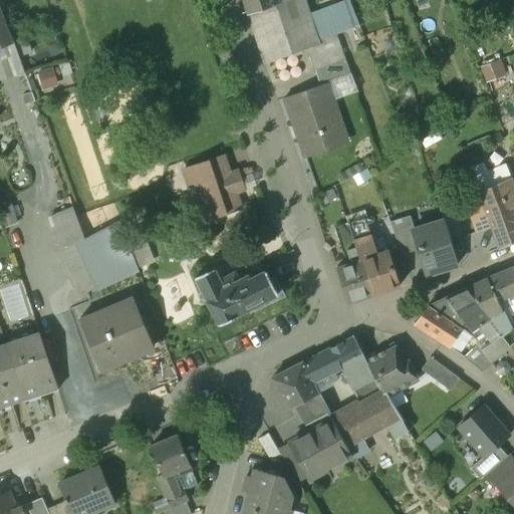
[(243,0),(247,13),(276,3),(276,2),(275,0),(243,0)]
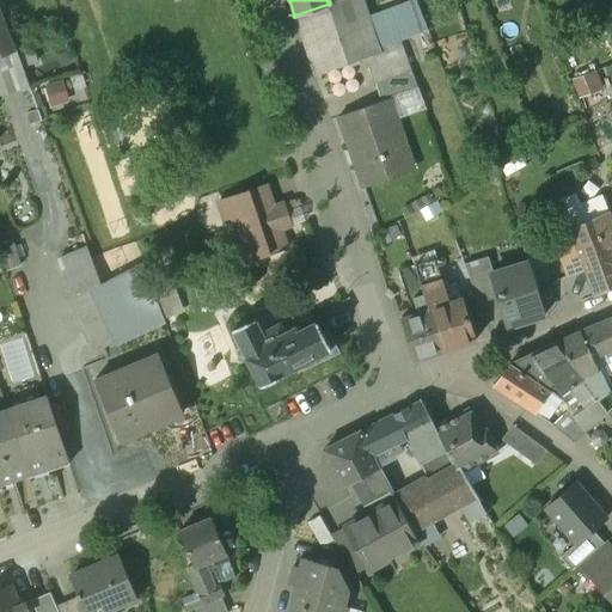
[(335,0),(329,2),(329,4),(294,16),(314,75),(356,61),(354,55),(363,51),(365,53),(379,48),(369,18),(363,0),(335,0)]
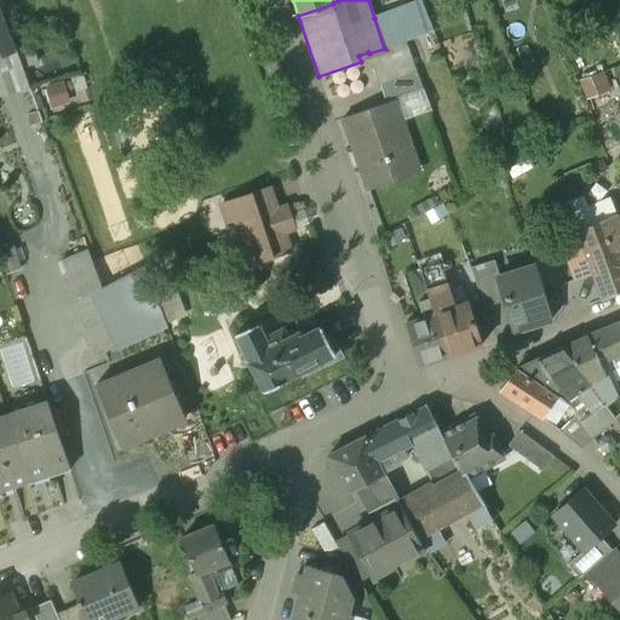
[(422,1),(374,18),(384,49),(434,30),(422,1)]
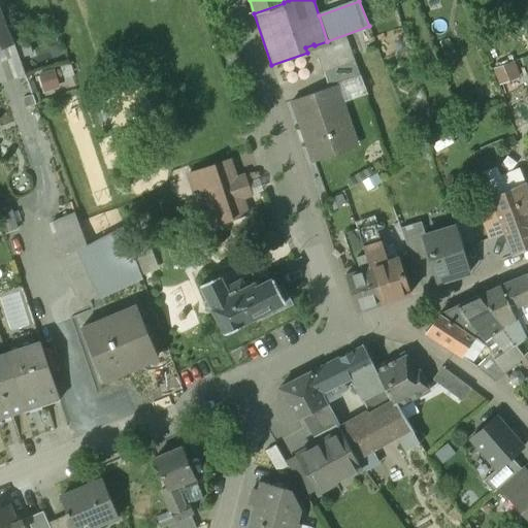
[(0,48),(14,43),(4,14),(0,3),(0,48)]
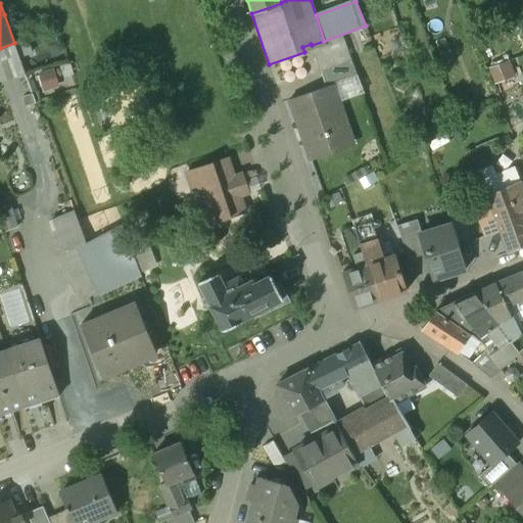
[(14,43),(0,48),(0,80),(0,81),(25,73),(14,43)]
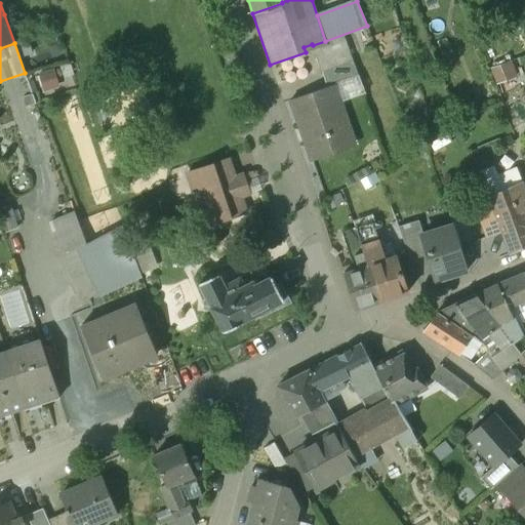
[(353,62),(323,72),(328,87),(330,86),(331,88),(359,78),(353,62)]
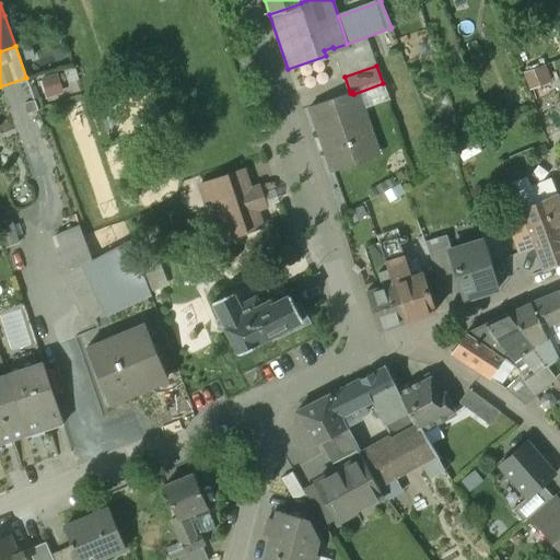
[(548,66),(528,71),(533,89),(552,83),(548,66)]
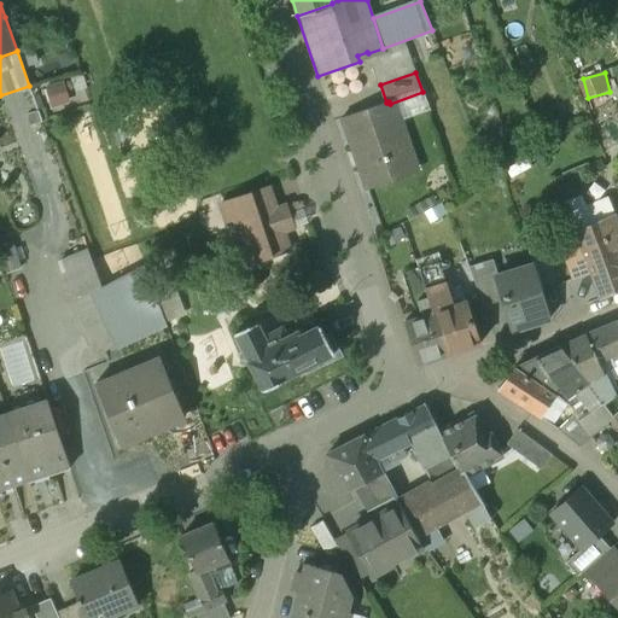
[(79,75),(50,83),(54,105),(83,97),(79,75)]
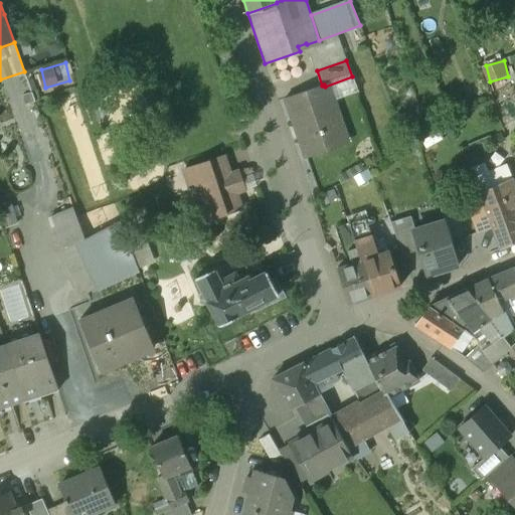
[(325,87),(324,84),(322,86),(286,99),(306,158),(345,144),(325,87)]
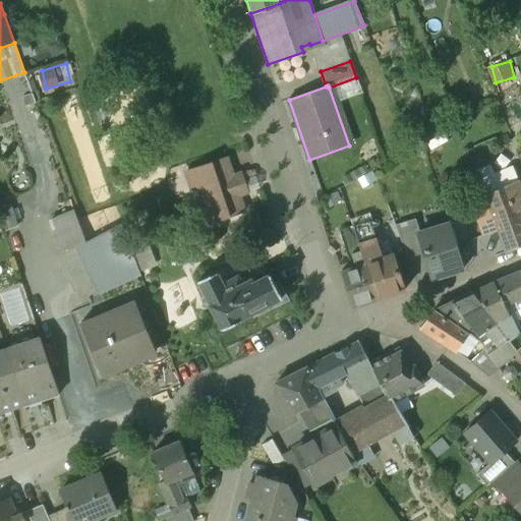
[(33,93),(22,97),(25,106),(36,102),(33,93)]
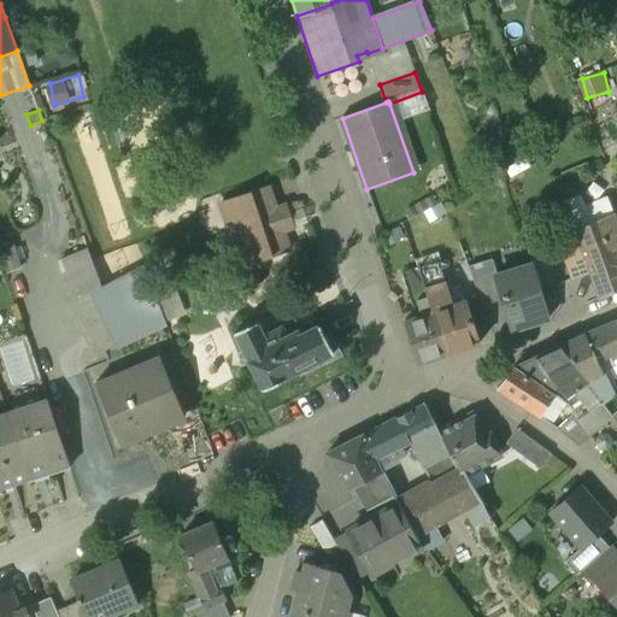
[(221,205),(244,268),(289,251),(283,231),(294,228),(287,207),(276,211),(268,188),(221,205)]
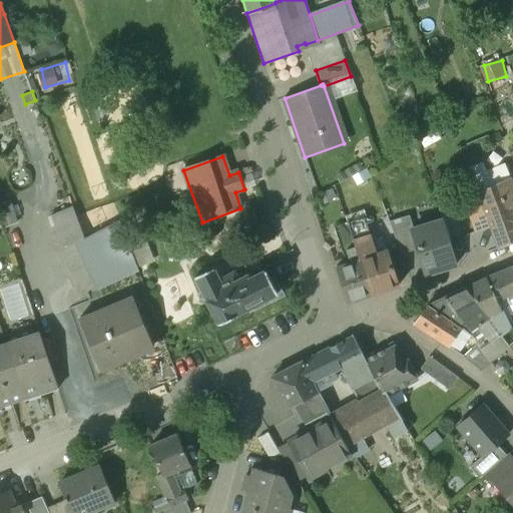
[(512,206),(512,187),(510,179),(463,198),(476,232),(490,227),(498,248),(512,241),(512,210),(511,207),(512,206)]
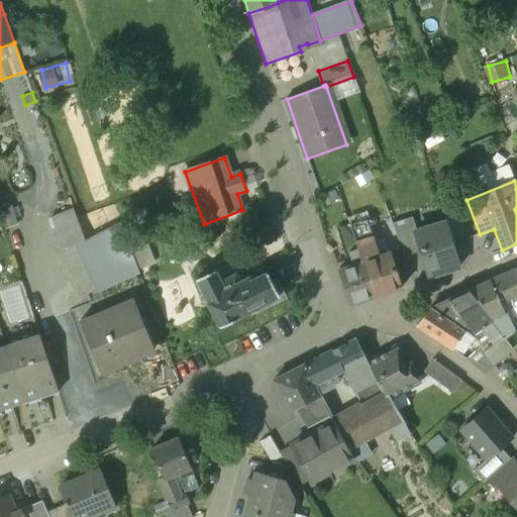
[(17,223),(11,204),(0,209),(0,214),(5,228),(17,223)]
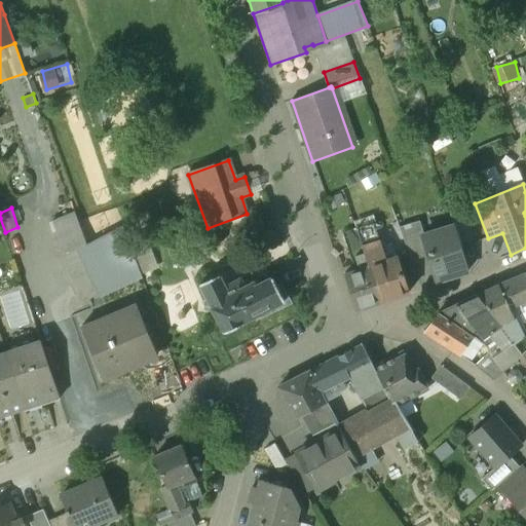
[(75,213),(50,224),(63,255),(86,245),(75,213)]
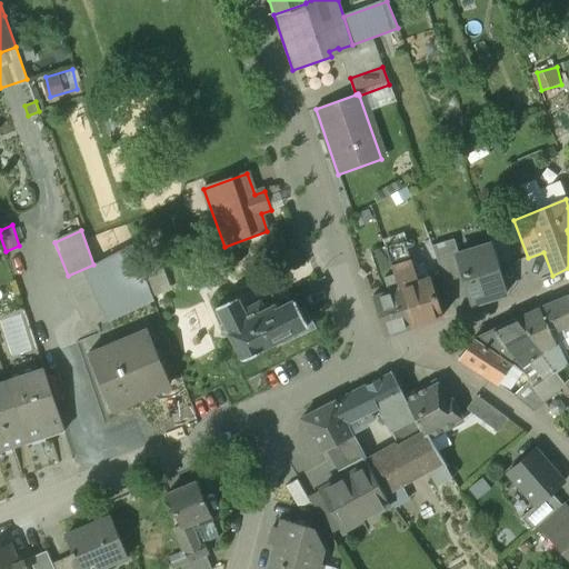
[(453,239),(430,247),(445,282),(463,277),(457,255),(458,253),(453,239)]
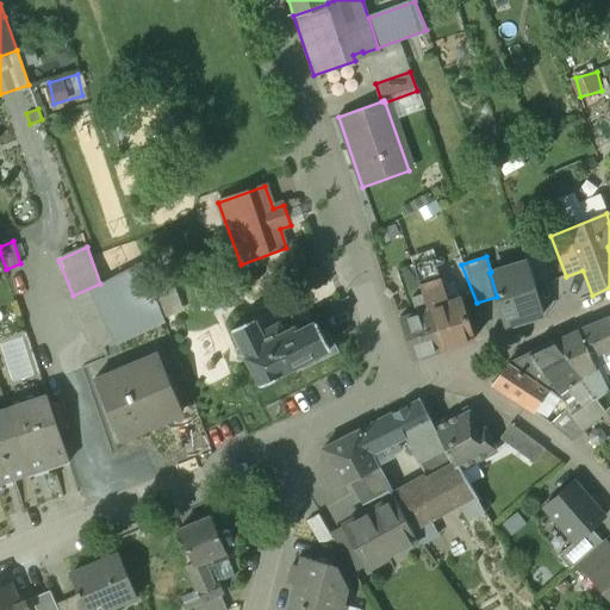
[(462,298),(448,303),(433,257),(412,263),(418,282),(419,282),(423,294),(428,309),(441,349),(474,338),(462,298)]
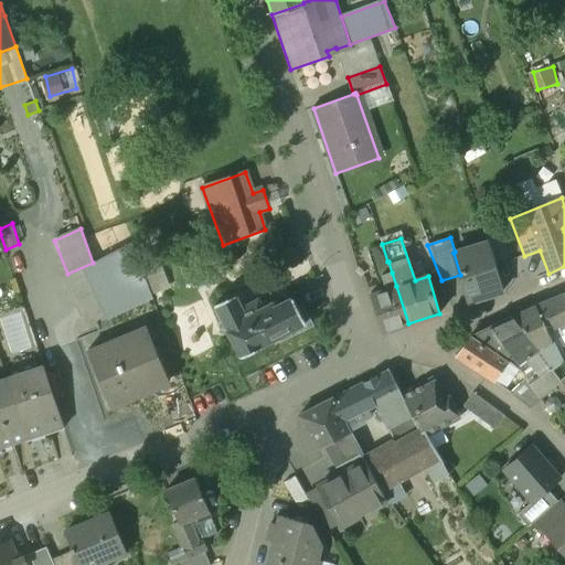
[(455,252),(454,253),(460,275),(468,302),(503,291),(490,248),(488,242),(455,252)]
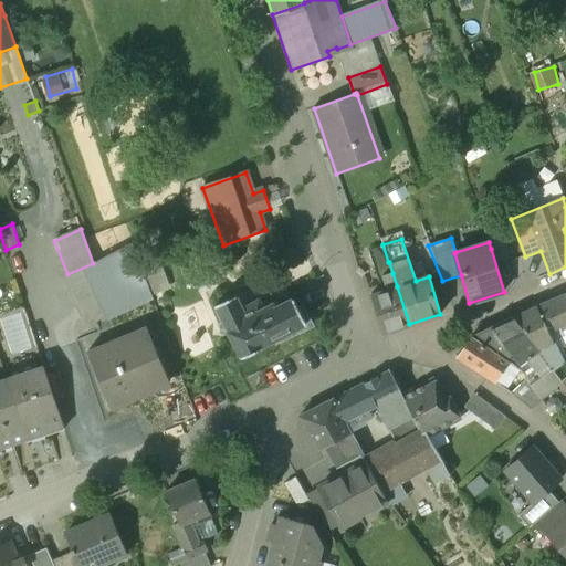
[(93,263),(84,268),(111,320),(153,299),(133,243),(93,263)]
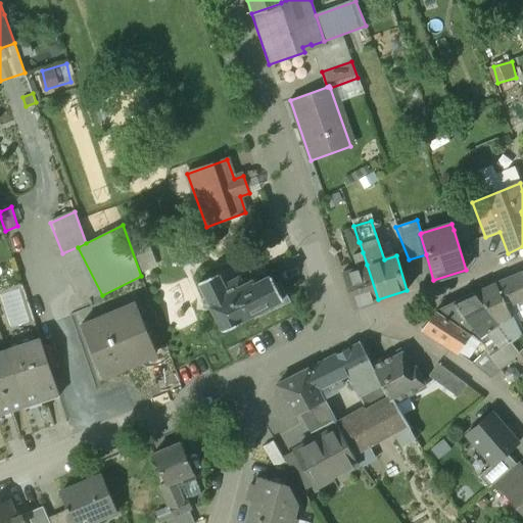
[(359,242),(353,226),(343,230),(347,242),(345,242),(349,256),(363,252),(360,242),(359,242)]
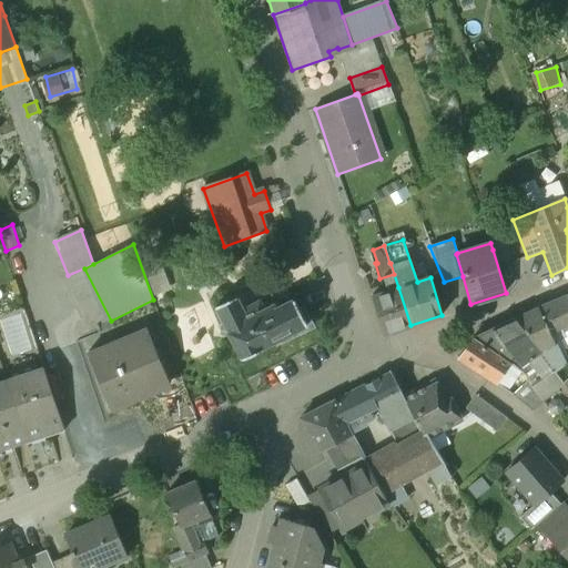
[(296,249),(274,255),(279,266),(300,260),(296,249)]
